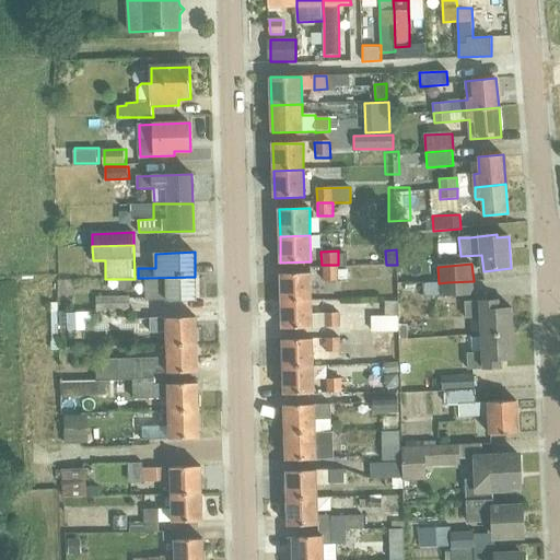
[(338,270),(338,265),(322,265),(322,279),(339,278),(338,270)]
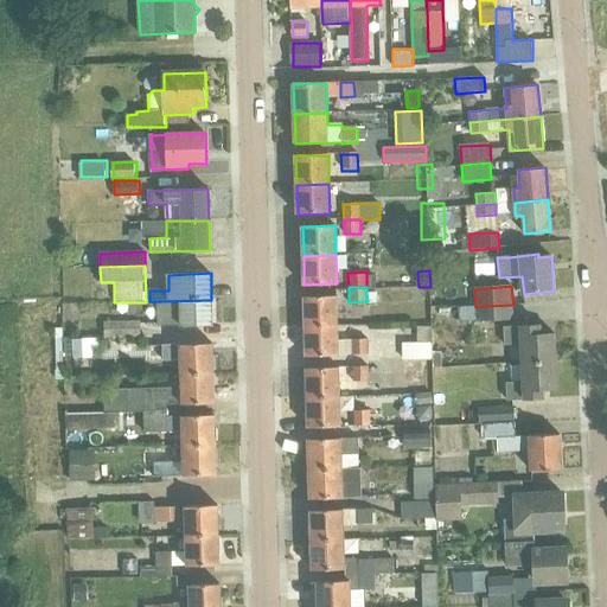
[(377,293),(366,293),(368,301),(368,304),(378,304),(377,293)]
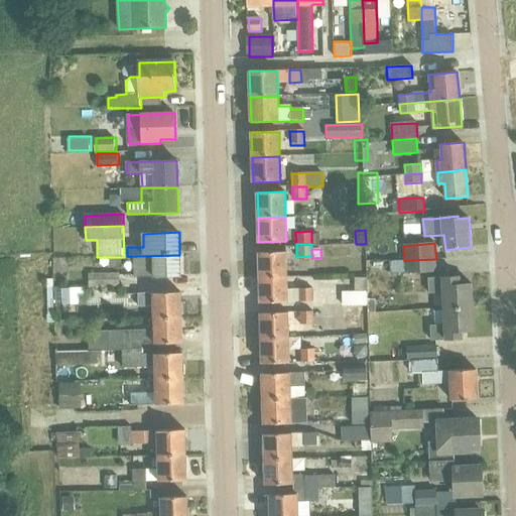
[(260,278),(287,277),(287,253),(259,253),(260,278)]
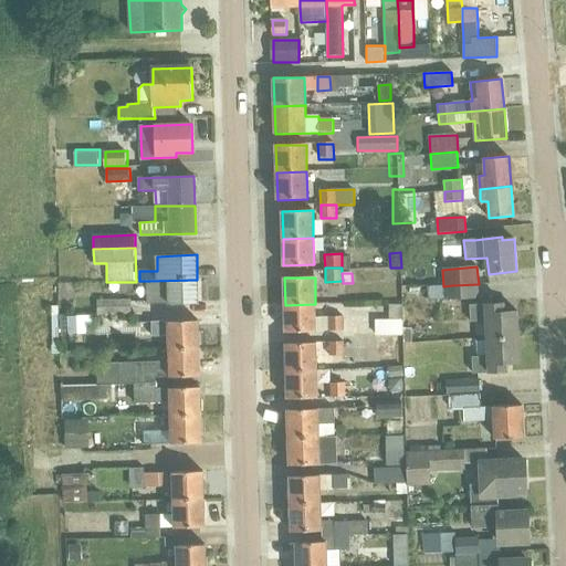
[(197,280),(149,281),(149,303),(198,302),(197,280)]
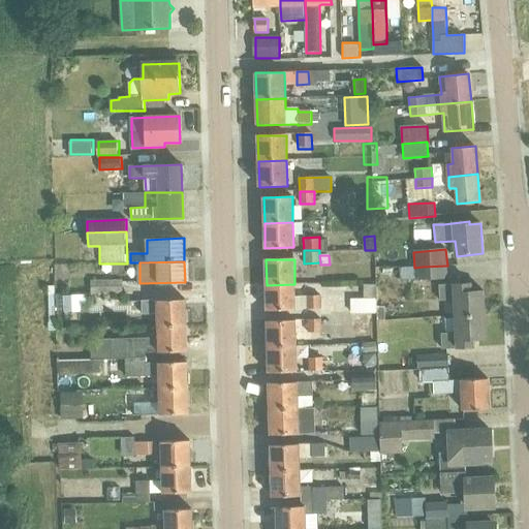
[(126,275),(126,263),(113,263),(113,275),(126,275)]
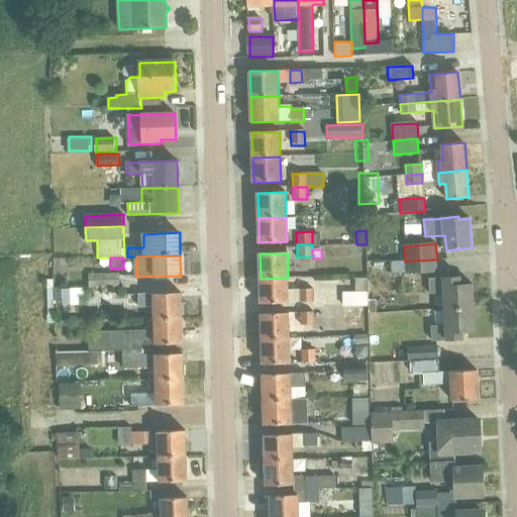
[(413,261),(405,262),(391,263),(391,275),(406,275),(406,276),(438,273),(437,260),(413,261)]
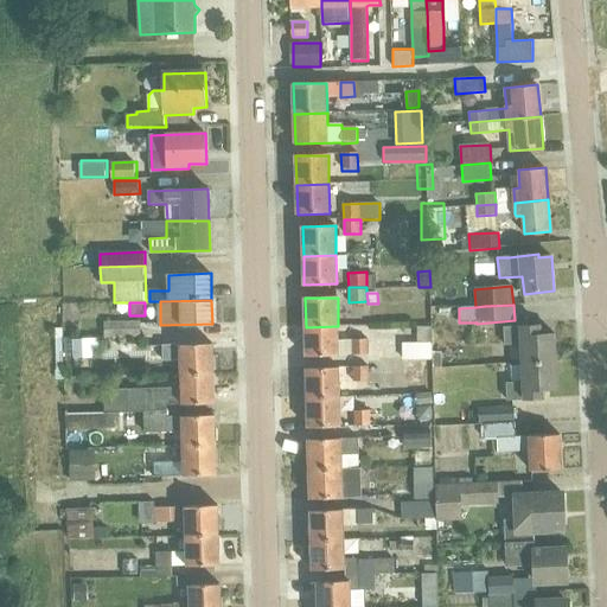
[(104,323),(104,338),(141,337),(141,321),(104,323)]
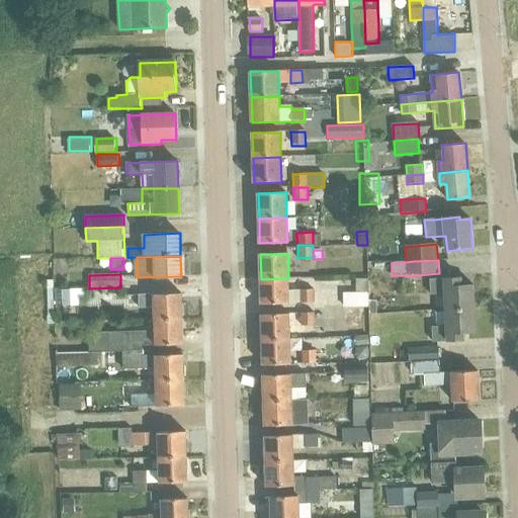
[(288,278),(261,279),(261,305),(289,304),(300,304),(315,304),(314,289),(289,290),(288,278)]
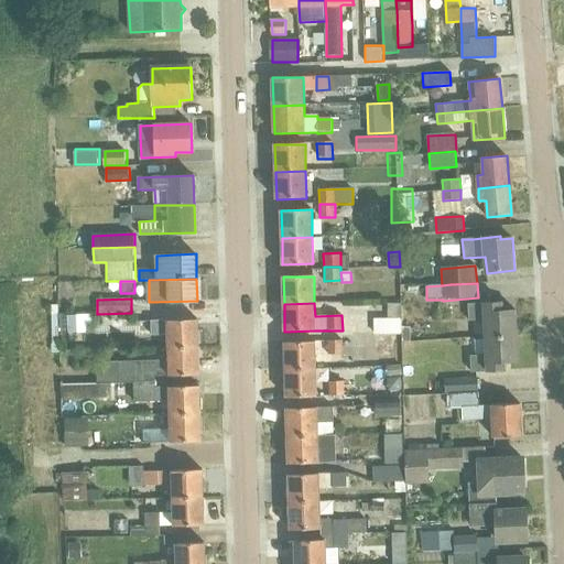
[(486,337),(517,336),(517,312),(503,312),(502,303),(468,304),(469,322),(485,321),(486,337)]
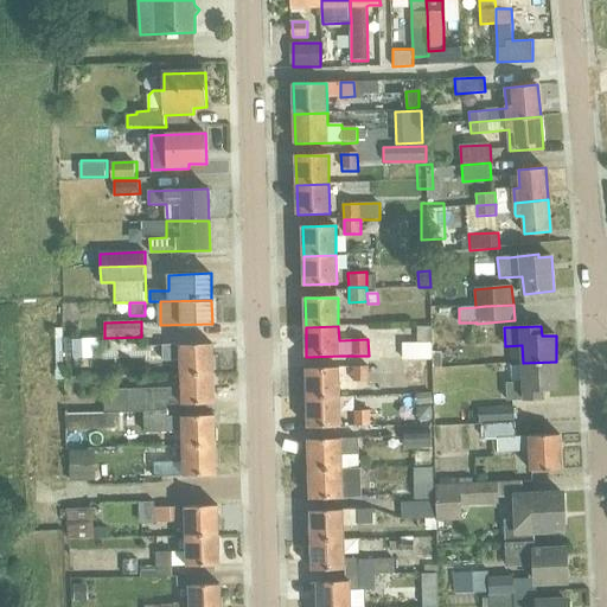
[(403,362),(427,360),(432,360),(432,344),(433,344),(432,327),(417,327),(419,344),(402,344),(403,362)]
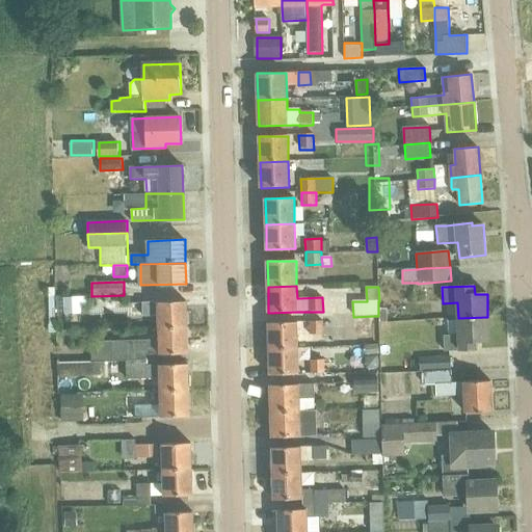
[(86,296),(57,297),(57,310),(64,309),(64,313),(81,313),(81,309),(86,309),(86,296)]
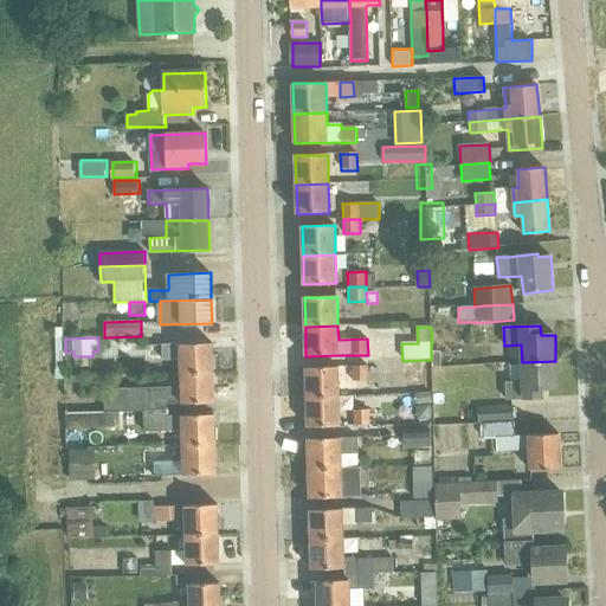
[(213,343),(163,345),(163,361),(181,360),(182,374),(213,373),(213,343)]
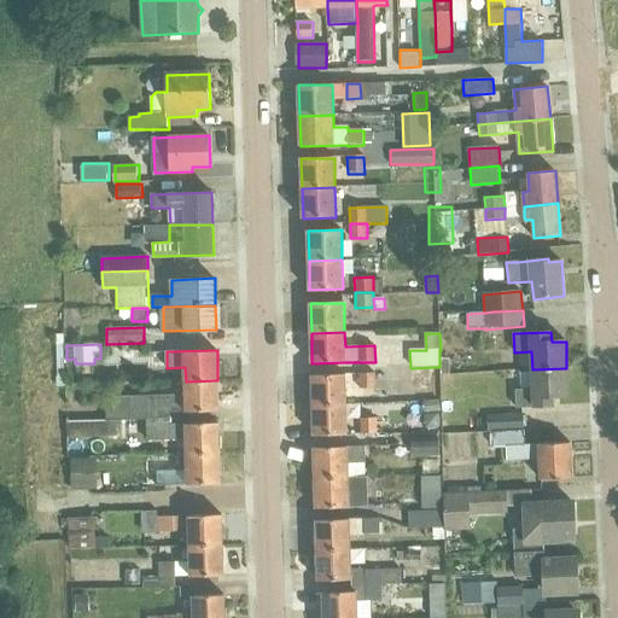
[(566,368),(532,369),(532,389),(516,390),(517,408),(554,407),(554,397),(567,397),(566,368)]
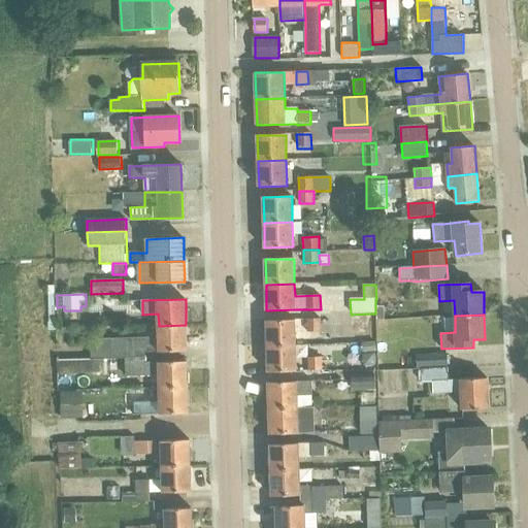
[(321,319),(306,320),(307,333),(321,333),(321,319)]
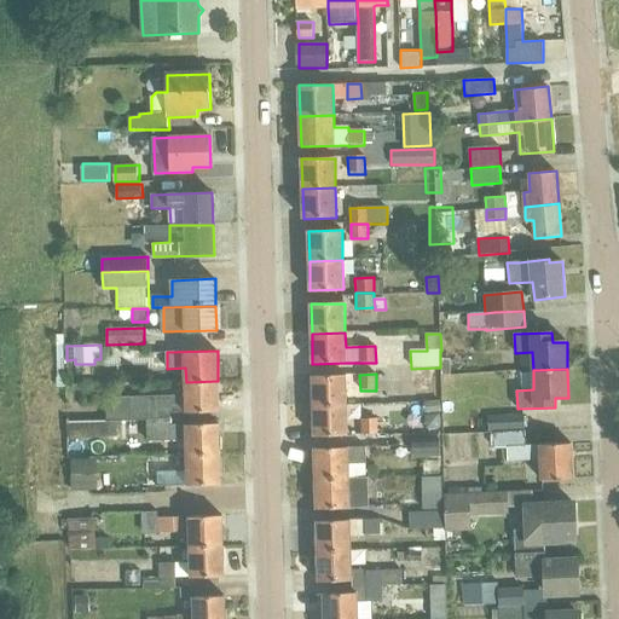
[(313,406),(347,405),(347,392),(346,375),(312,376),(313,406)]
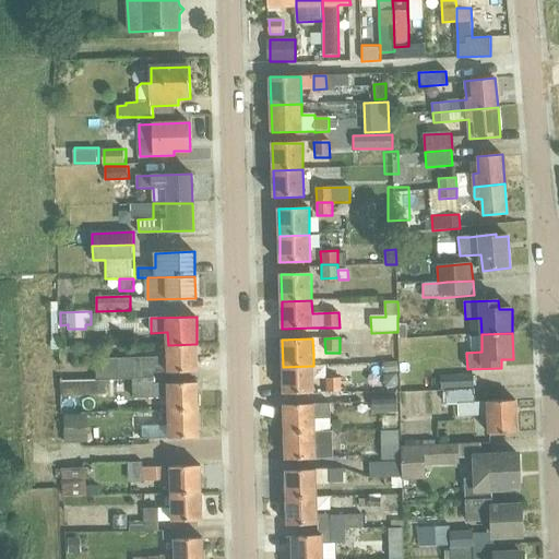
[(197,344),(168,345),(168,357),(96,359),(97,380),(107,380),(133,379),(133,380),(155,379),(155,372),(198,371),(197,344)]
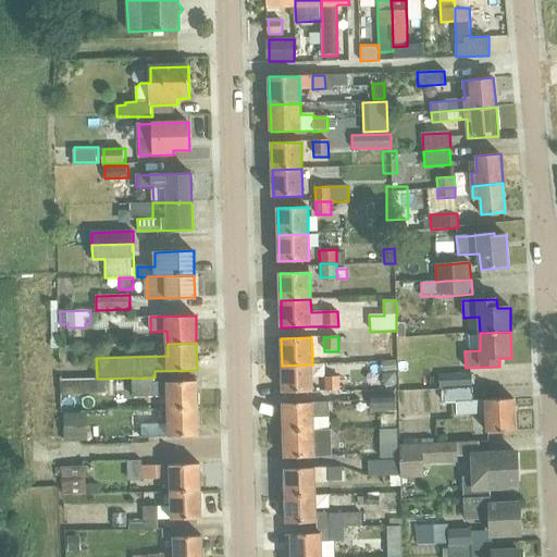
[(395,361),(382,362),(382,372),(396,372),(395,361)]
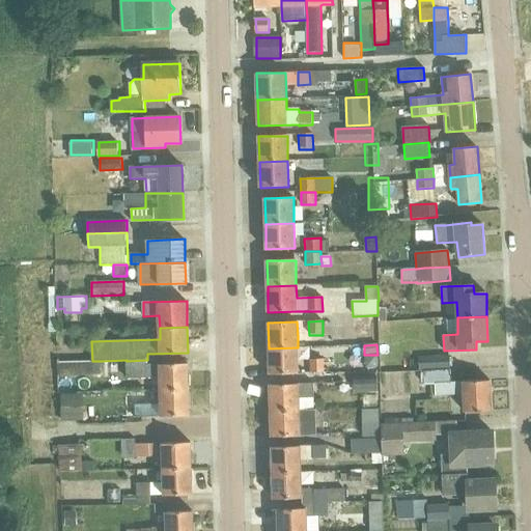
[(299,373),(298,347),(269,348),(270,374),(299,373)]
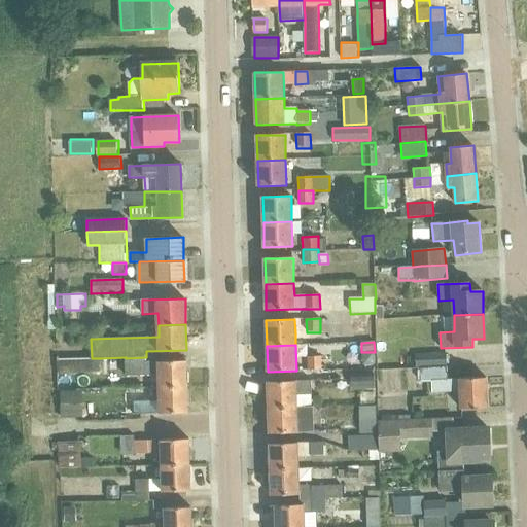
[(446,353),(414,355),(415,369),(422,367),(447,366),(446,353)]
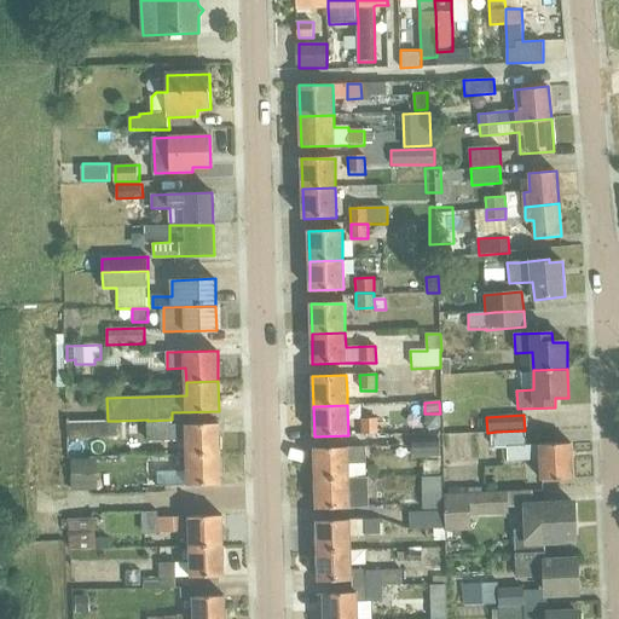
[(377,417),(359,417),(359,433),(377,432),(377,417)]
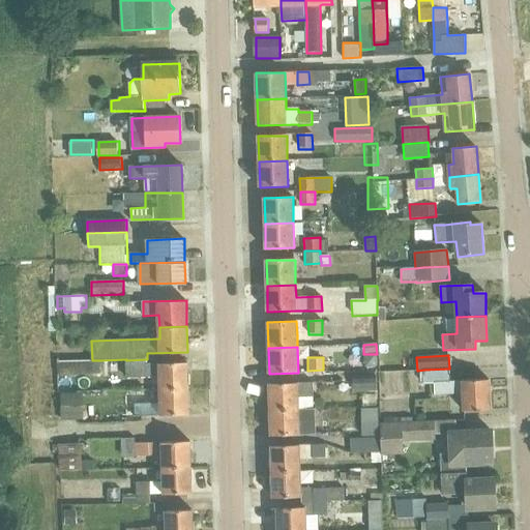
[(147,359),(126,360),(127,378),(159,377),(160,389),(188,389),(188,362),(148,363),(147,359)]
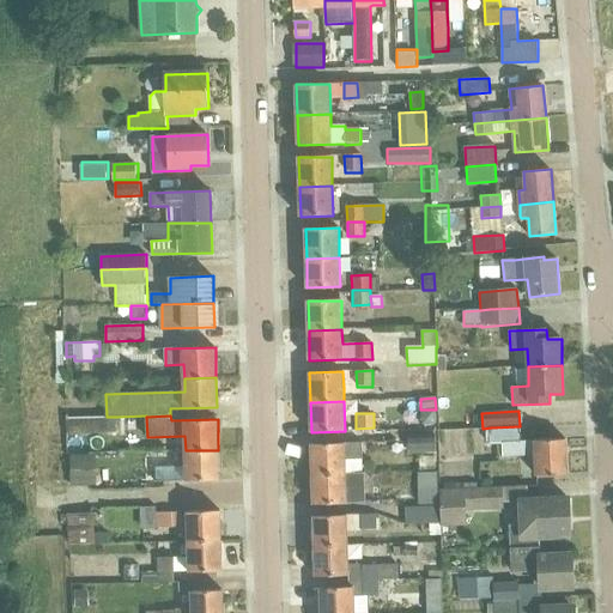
[(67,418),(65,418),(66,434),(67,434),(105,431),(117,431),(117,417),(107,417),(105,417),(67,418)]
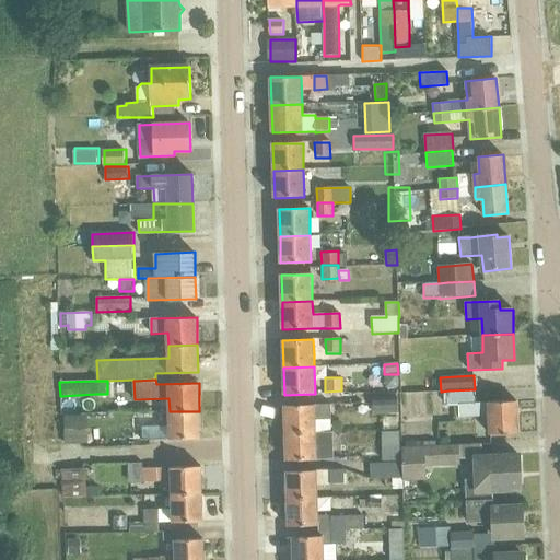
[(475,389),(448,391),(450,405),(459,405),(461,417),(489,416),(490,434),(517,433),(516,401),(475,404),(475,389)]
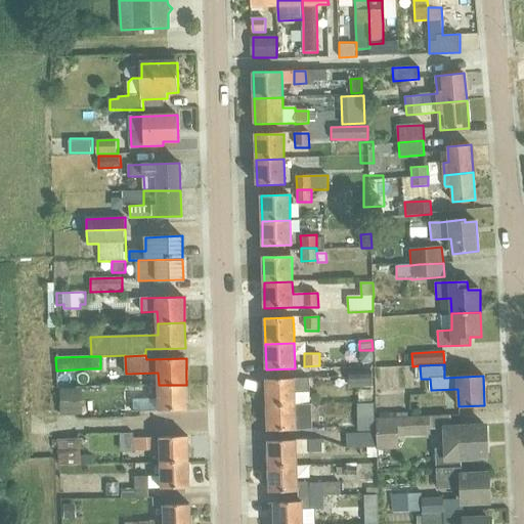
[(349,377),(349,389),(373,389),(373,376),(349,377)]
